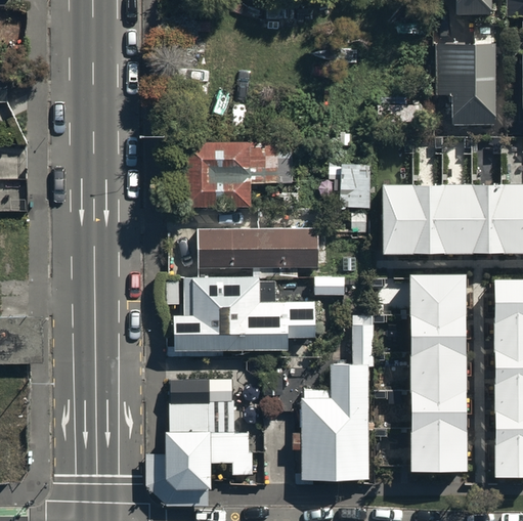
[(489,0),(449,0),(449,13),(490,12),(489,0)]
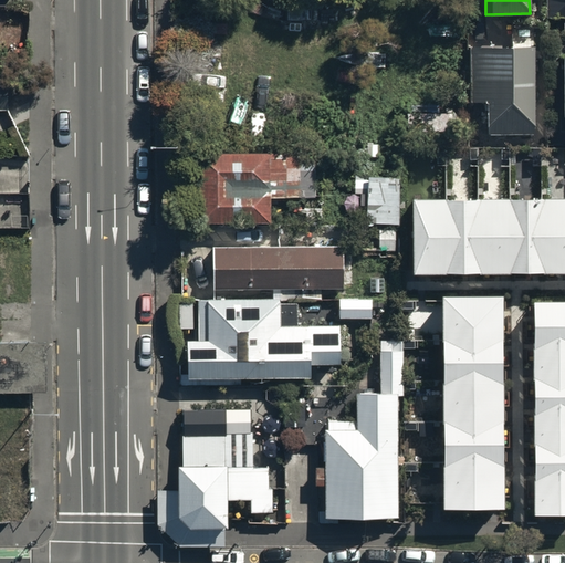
[(564,0),(547,0),(547,18),(564,18),(564,0)]
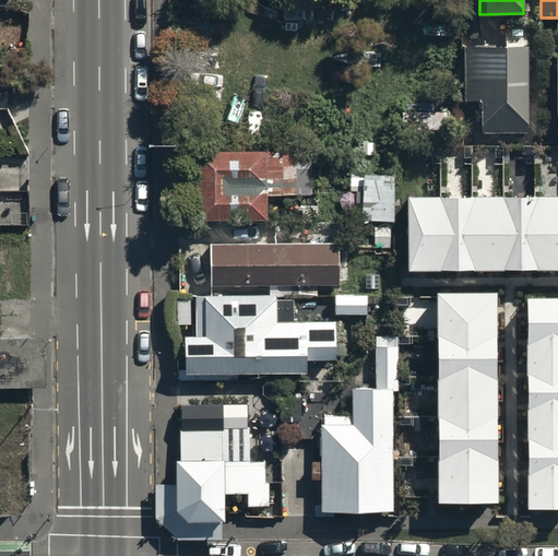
[(529,45),(482,46),(484,132),(531,131),(529,45)]
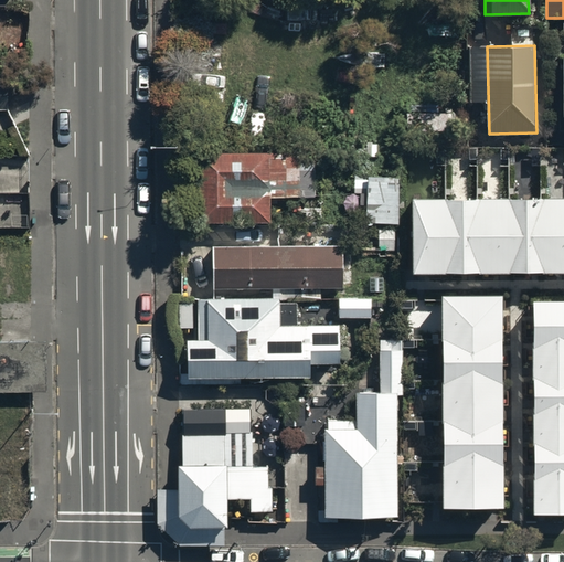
[(450,116),(407,115),(406,133),(450,133),(450,116)]
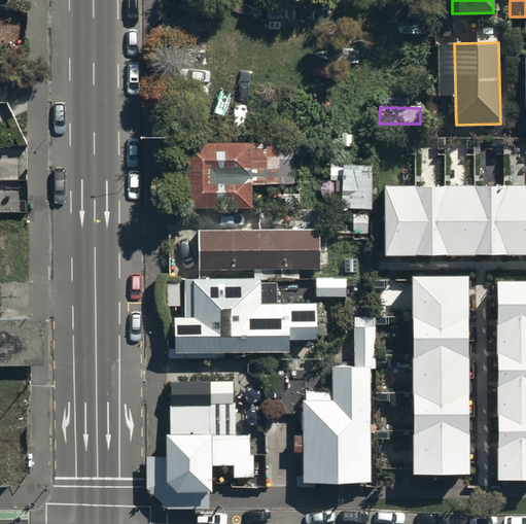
[(293,183),(293,145),(181,146),(182,207),(254,206),(253,183),(293,183)]
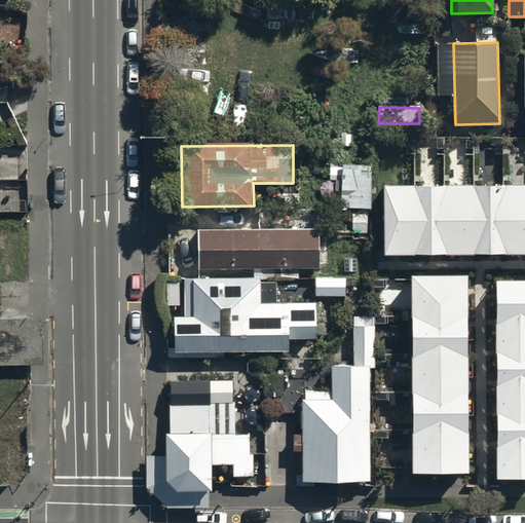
[(371,175),(340,175),(341,208),(371,208),(371,175)]
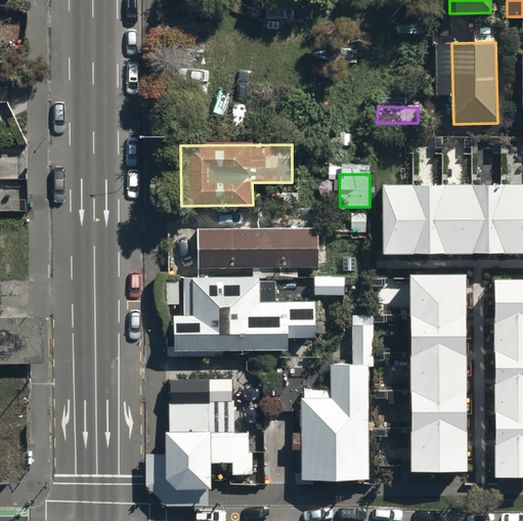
[(522,183),(383,185),(384,254),(522,252),(522,183)]
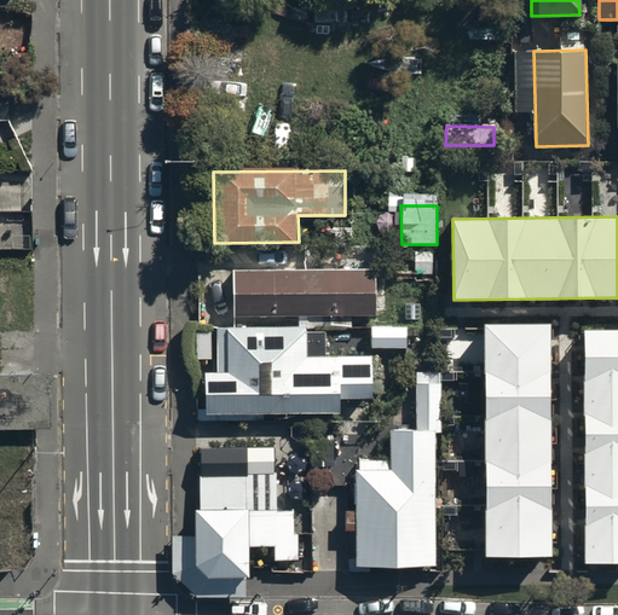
[(373,276),(237,277),(237,315),(373,314),(373,276)]
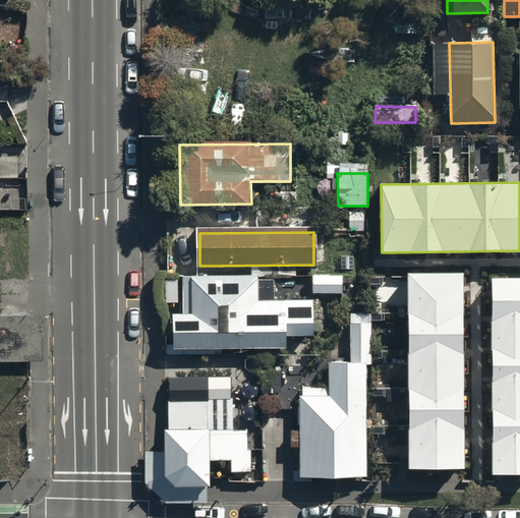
[(174,314),(175,350),(284,347),(284,336),(313,335),(313,298),(260,299),(260,275),(181,277),(182,314),(174,314)]
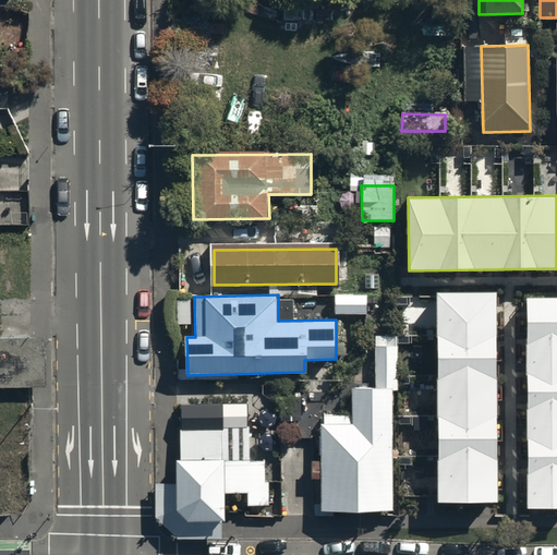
[(366,294),(334,296),(334,314),(366,313),(366,294)]
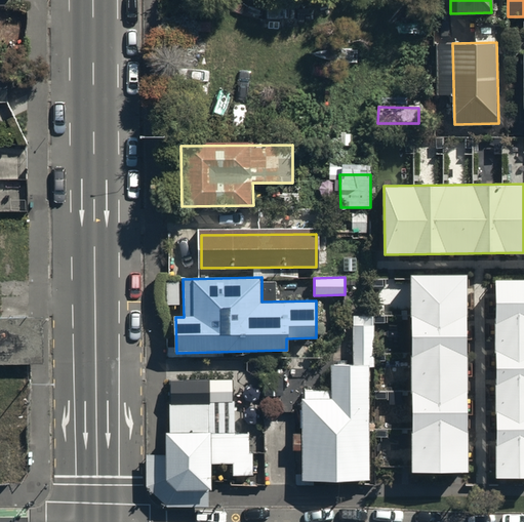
[(410,278),(412,470),(464,470),(461,277),(410,278)]
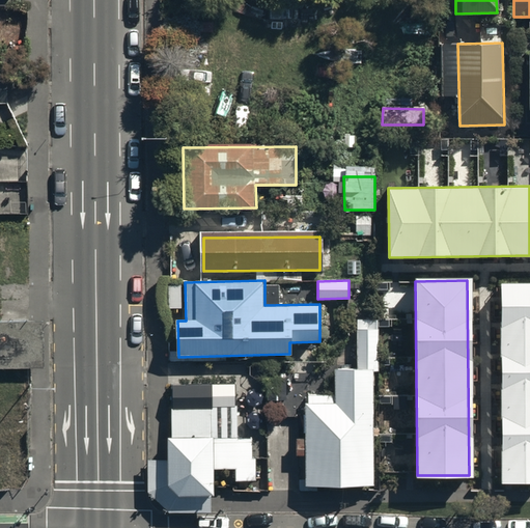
[(529,283),(497,284),(500,480),(529,479),(529,283)]
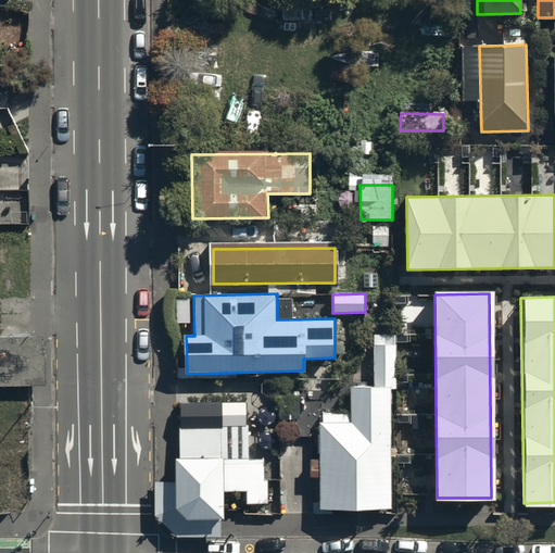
[(319,415),(317,511),(391,512),(393,389),(373,389),(351,388),(351,415),(319,415)]
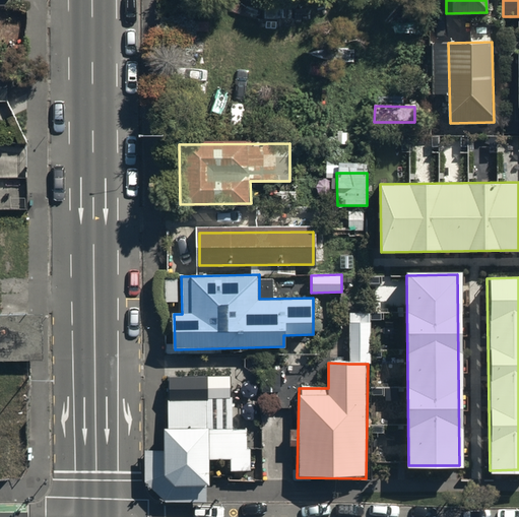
[(168,375),(168,489),(208,489),(208,458),(231,458),(231,470),(249,470),(249,430),(231,430),(231,375),(168,375)]
